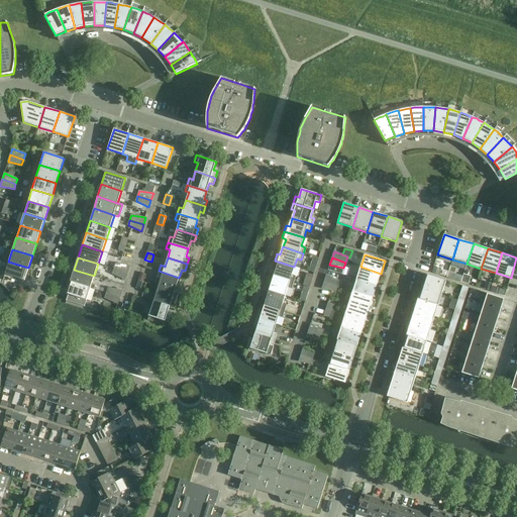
[(294,267),(275,261),(273,267),(276,268),(274,276),(294,283),(296,276),(292,275),(294,267)]
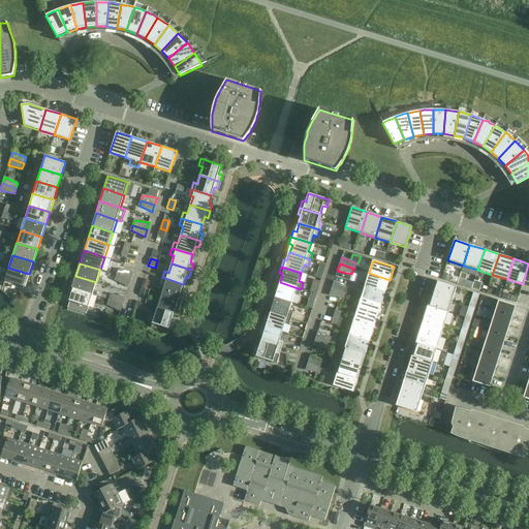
[(29,274),(8,268),(4,281),(25,287),(29,274)]
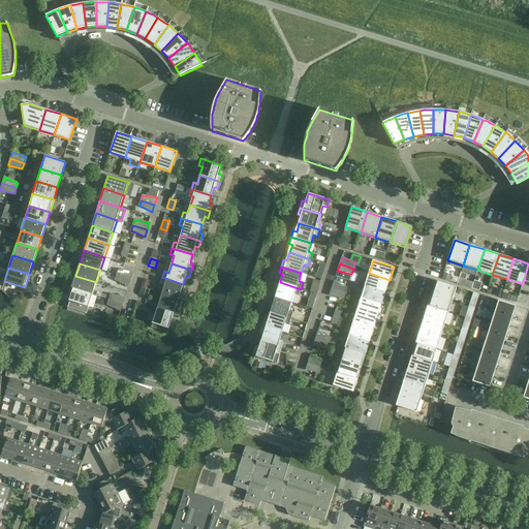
[(117,275),(130,279),(132,273),(119,270),(117,275)]
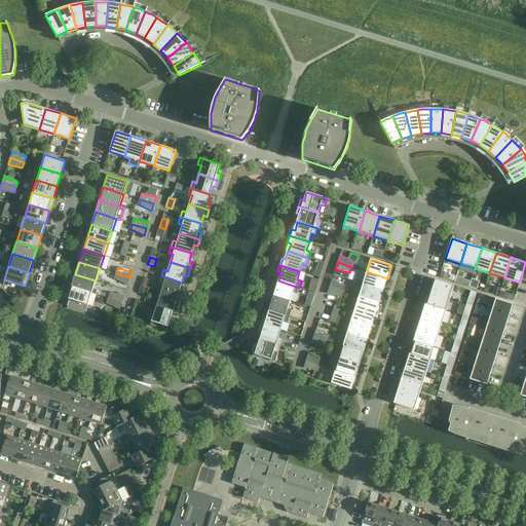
[(383,291),(387,278),(367,271),(363,284),(383,291)]
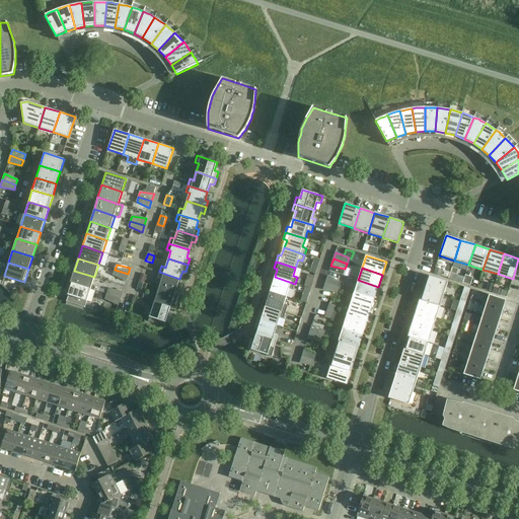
[(128,274),(115,270),(113,275),(126,281),(128,274)]
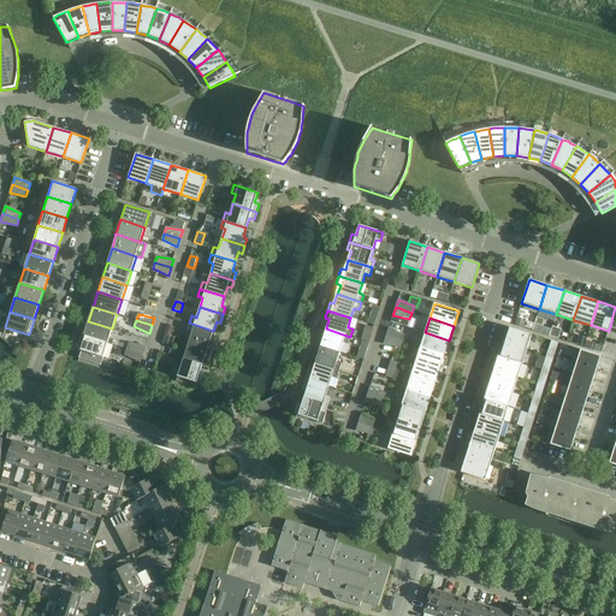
[(107,343),(112,329),(88,321),(83,336),(107,343)]
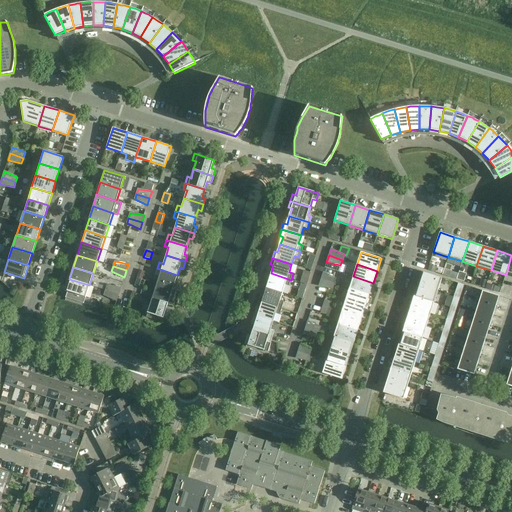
[(177,275),(157,268),(155,275),(159,276),(157,284),(176,290),(178,284),(174,283),(177,275)]
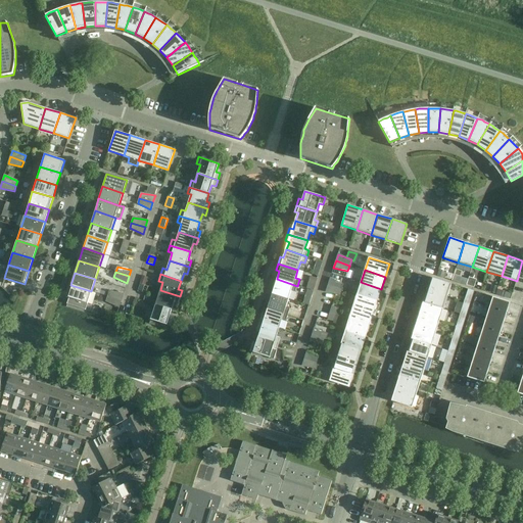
[(431,277),(427,290),(447,296),(452,284),(431,277)]
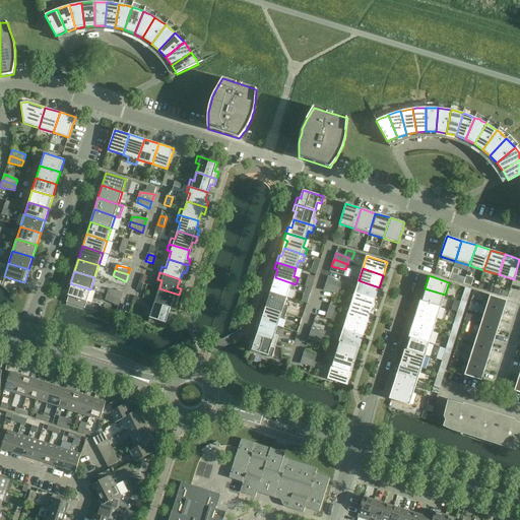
[(296,284),(275,277),(272,285),(269,284),(267,290),(286,298),(289,289),(294,290),(296,284)]
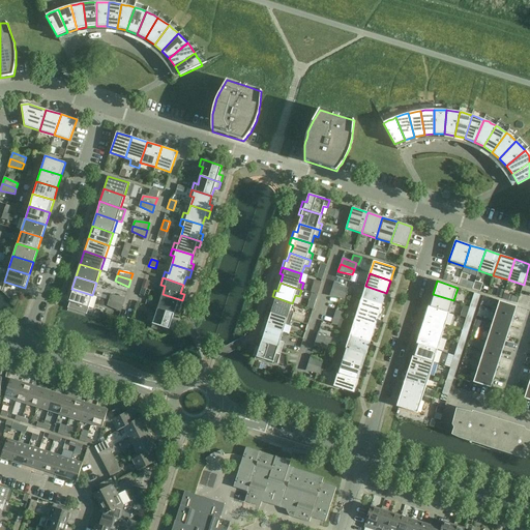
[(332,289),(346,294),(348,288),(334,283),(332,289)]
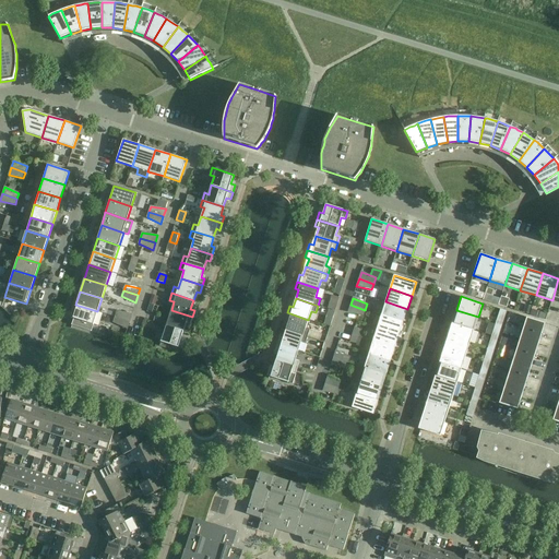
[(403,322),(407,309),(385,301),(381,314),(403,322)]
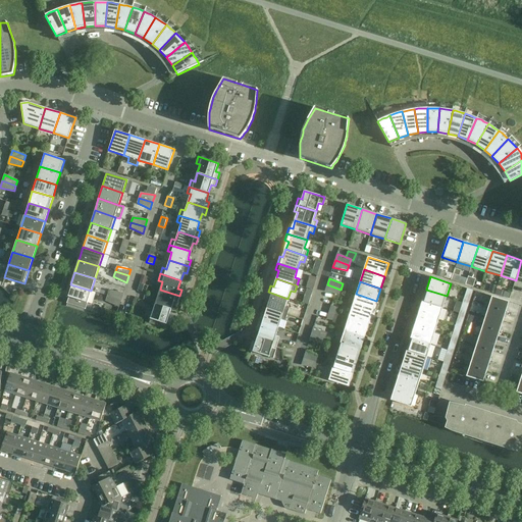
[(91,291),(70,284),(66,297),(87,303),(91,291)]
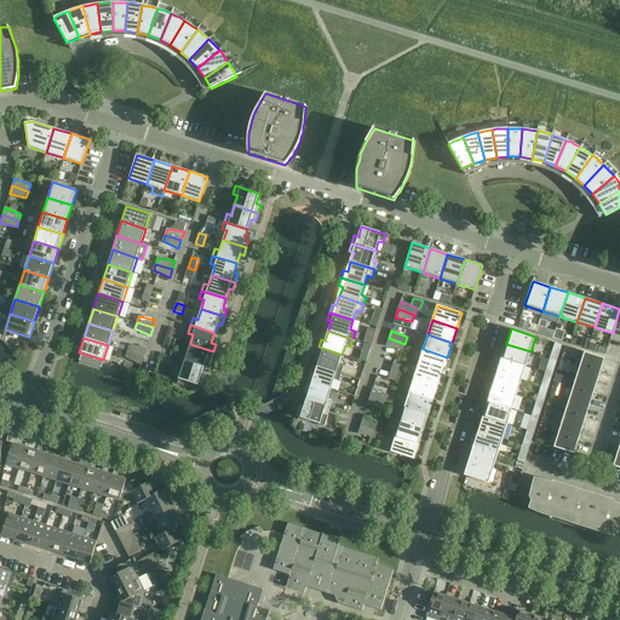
[(405,344),(389,338),(386,346),(403,350),(405,344)]
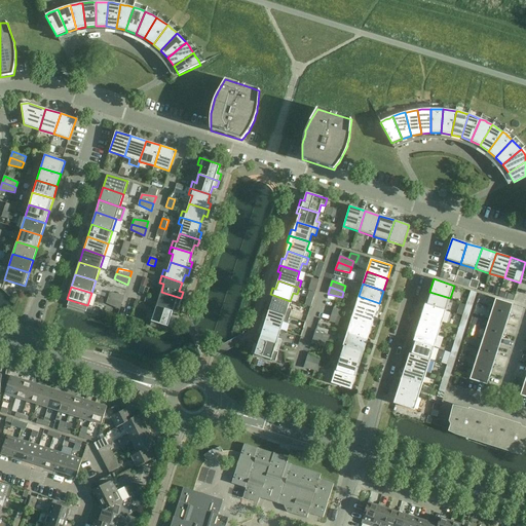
[(493,287),(491,295),(497,297),(499,289),(493,287)]
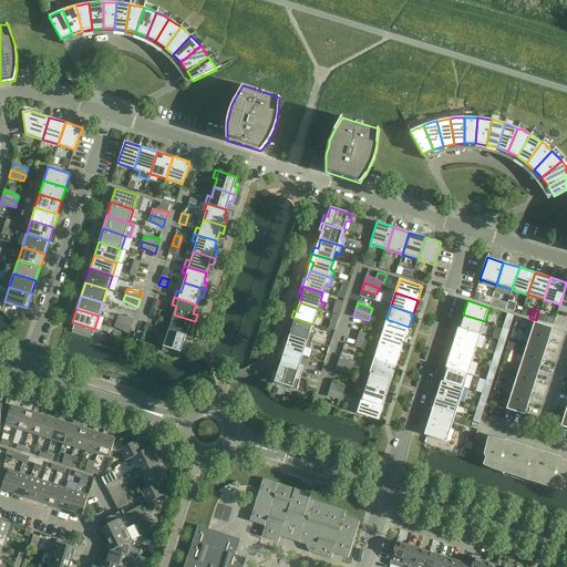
[(195,321),(174,315),(171,323),(166,322),(164,329),(186,336),(188,328),(193,329),(195,321)]
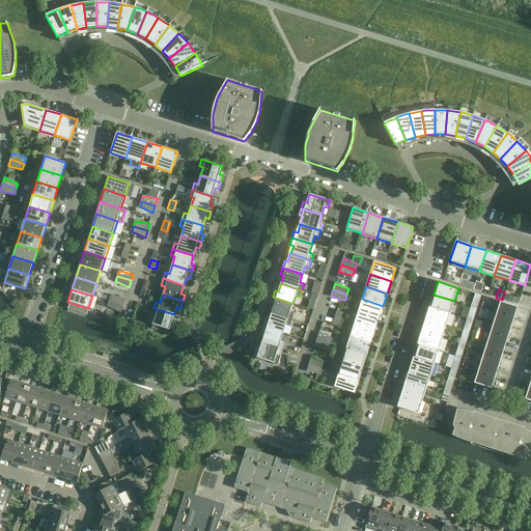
[(434,295),(429,307),(450,313),(454,301),(434,295)]
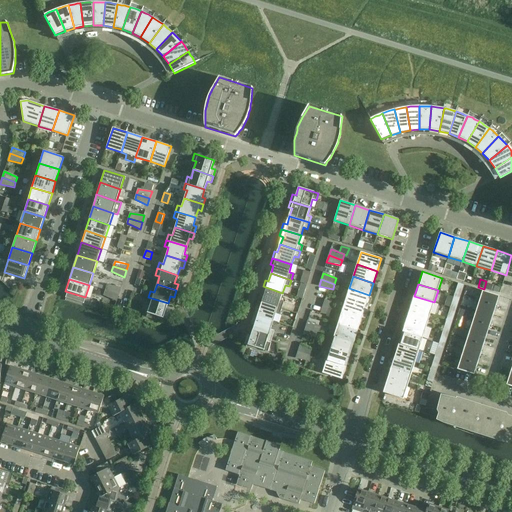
[(105,290),(119,294),(121,288),(107,285),(105,290)]
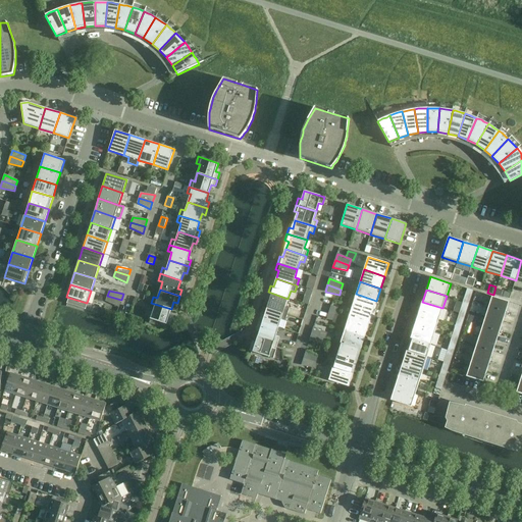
[(288,299),(268,292),(266,299),(269,300),(267,308),(288,314),(290,308),(285,307),(288,299)]
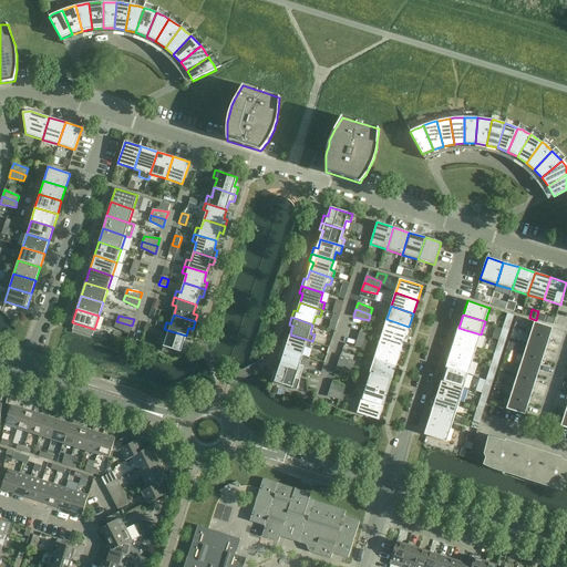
[(404,340),(409,327),(387,319),(382,332),(404,340)]
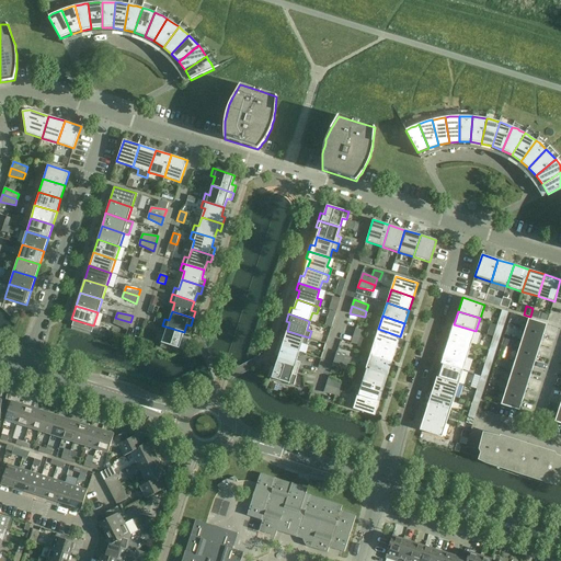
[(130,322),(115,318),(114,323),(128,330),(130,322)]
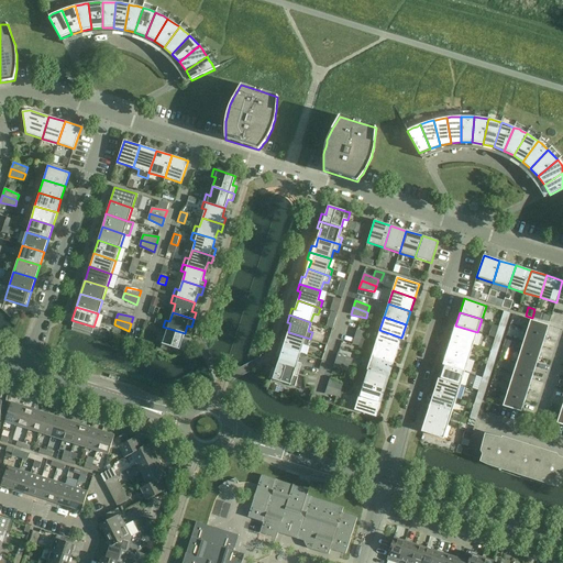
[(329,319),(326,327),(332,329),(334,321),(329,319)]
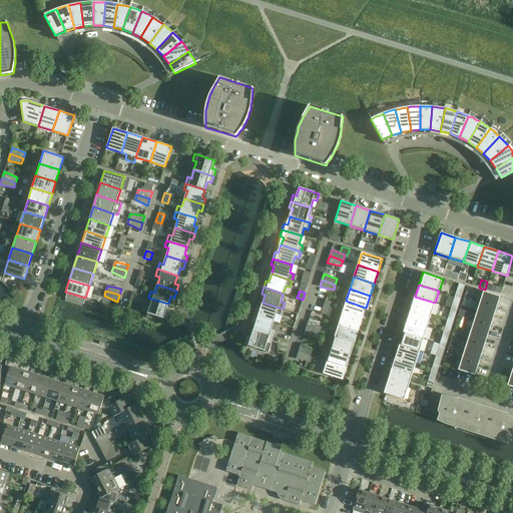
[(497,307),(500,297),(483,292),(480,302),(497,307)]
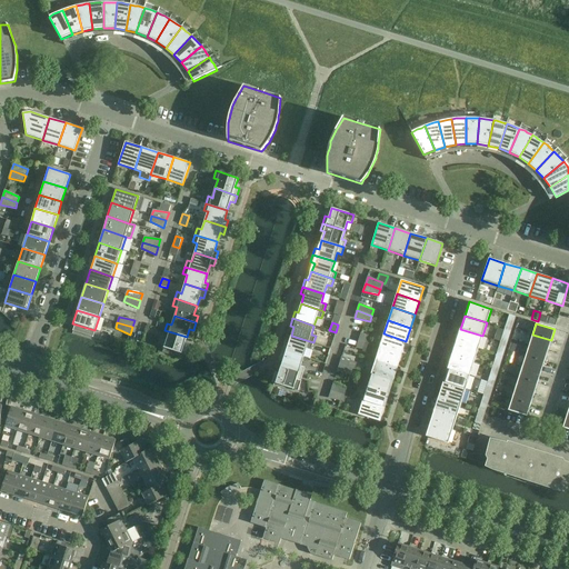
[(460,329),(456,342),(478,349),(482,336),(460,329)]
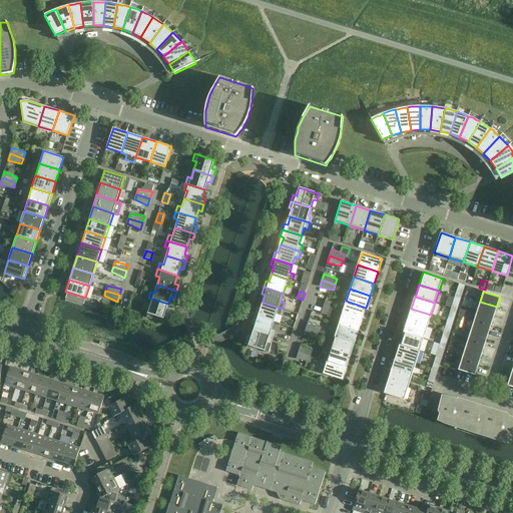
[(168,304),(148,298),(146,304),(150,305),(147,314),(146,318),(152,320),(153,316),(167,320),(169,313),(165,312),(168,304)]
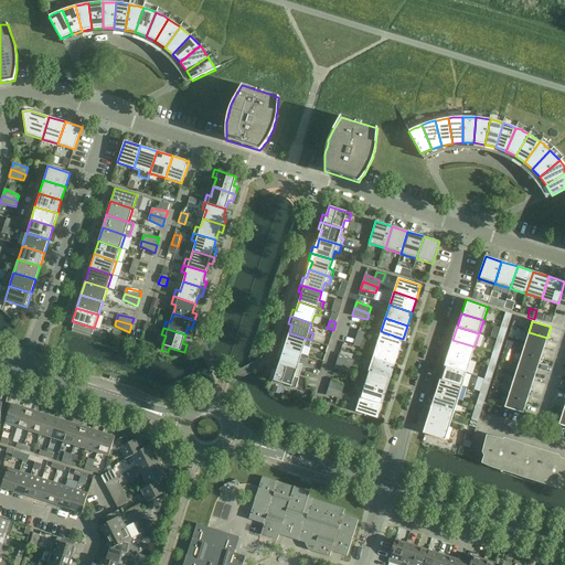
[(381,331),(377,344),(400,352),(403,339),(381,331)]
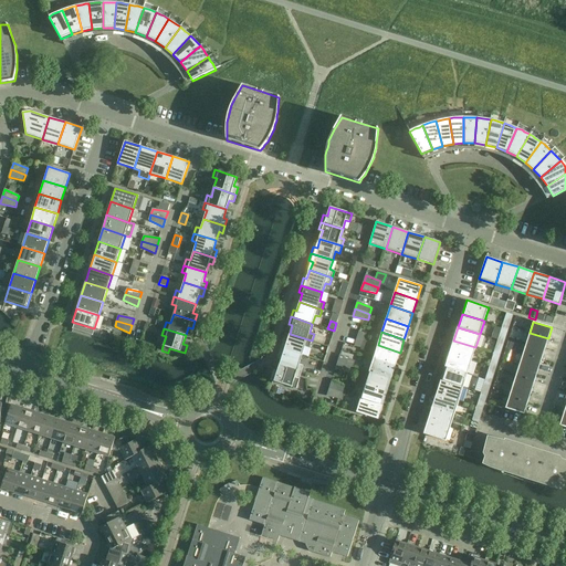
[(530,333),(526,344),(545,349),(548,338),(530,333)]
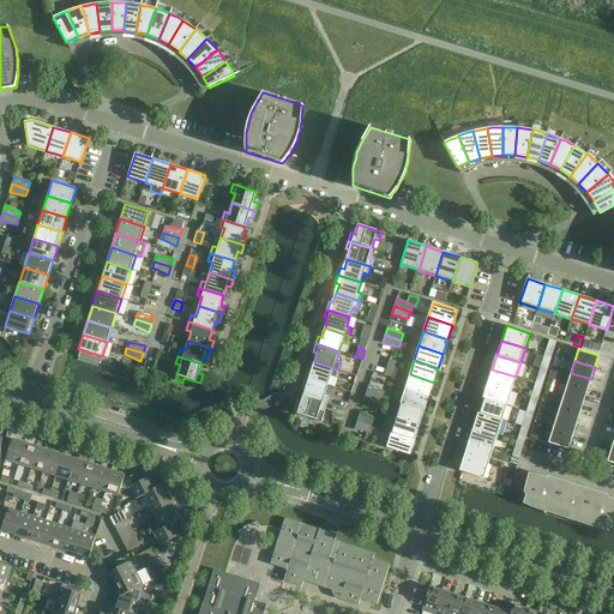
[(338,369),(314,362),(311,372),(307,371),(305,378),(327,385),(331,375),(336,377),(338,369)]
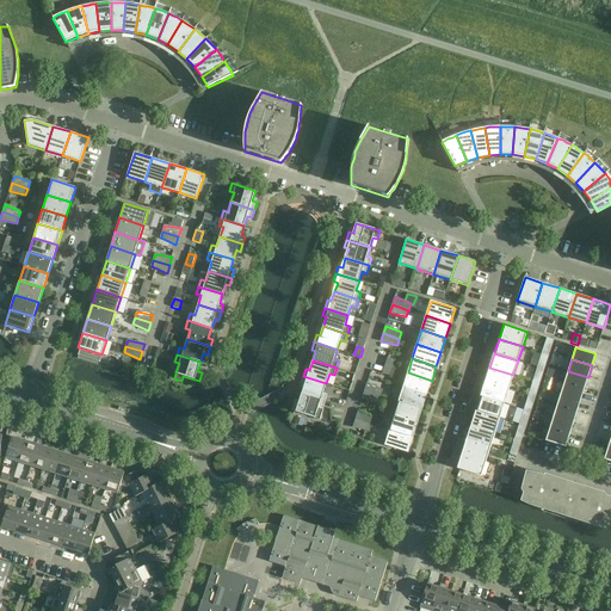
[(513,375),(489,368),(486,382),(508,389),(513,375)]
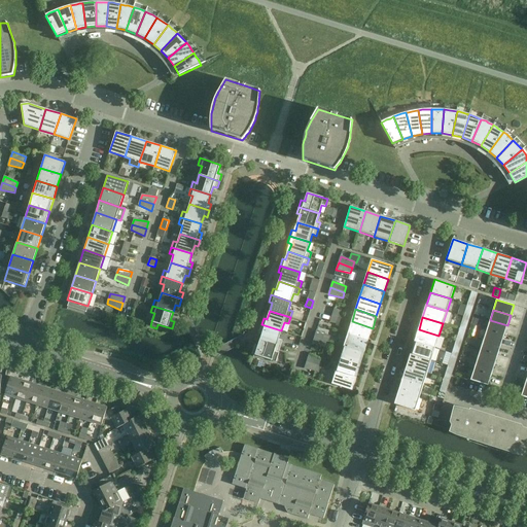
[(490,320),(487,329),(504,336),(507,325),(490,320)]
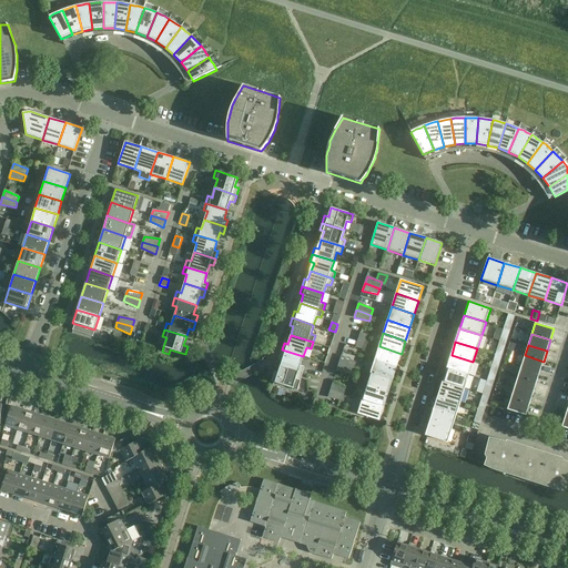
[(397,367),(402,354),(379,346),(375,359),(397,367)]
